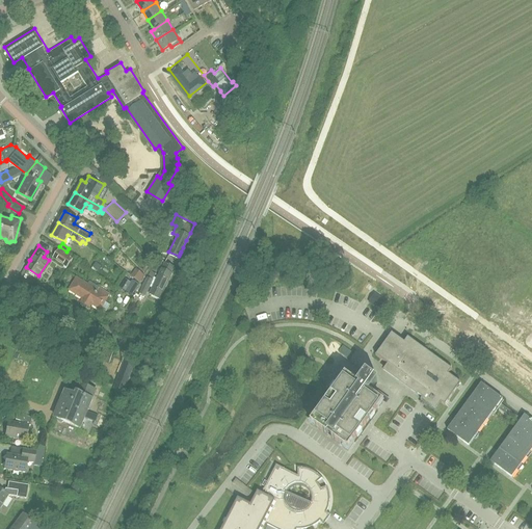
[(67,252),(59,246),(53,255),(67,265),(73,256),(67,252)]
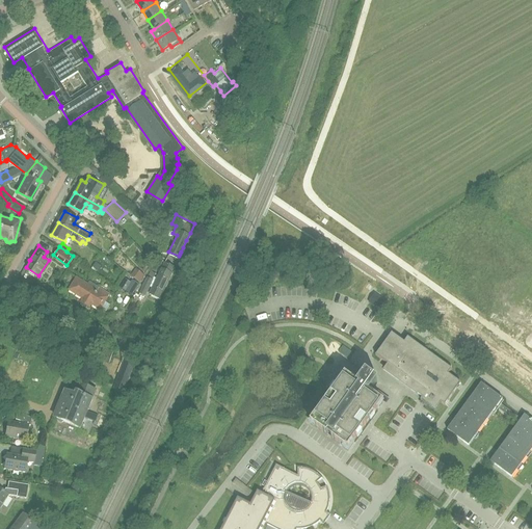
[(156,275),(154,274),(153,278),(150,284),(152,285),(149,291),(160,296),(175,265),(164,260),(158,272),(156,275)]
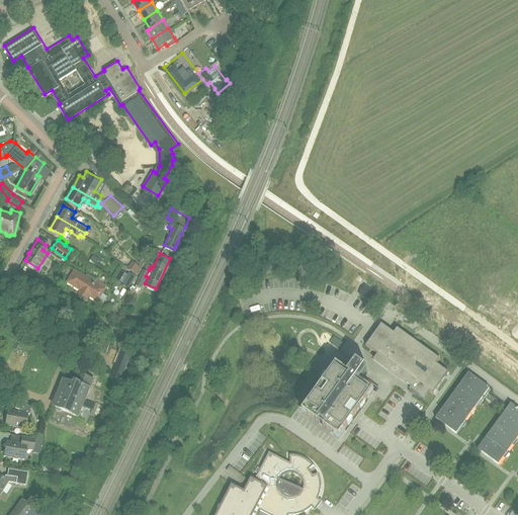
[(126,265),(136,272),(137,272),(141,266),(133,259),(126,265)]
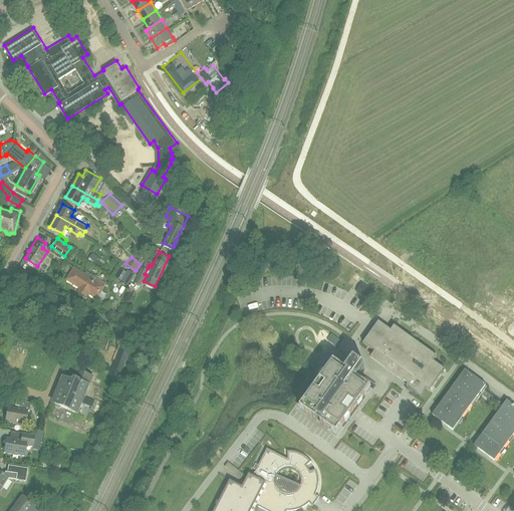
[(142,265),(148,268),(149,265),(151,261),(146,259),(143,264),(142,264),(142,265)]
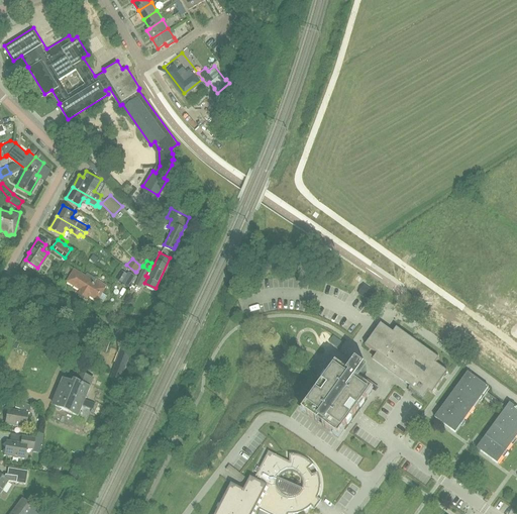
[(97,299),(105,286),(104,286),(105,284),(87,272),(85,275),(75,267),(67,279),(81,288),(78,291),(87,297),(89,293),(97,299)]
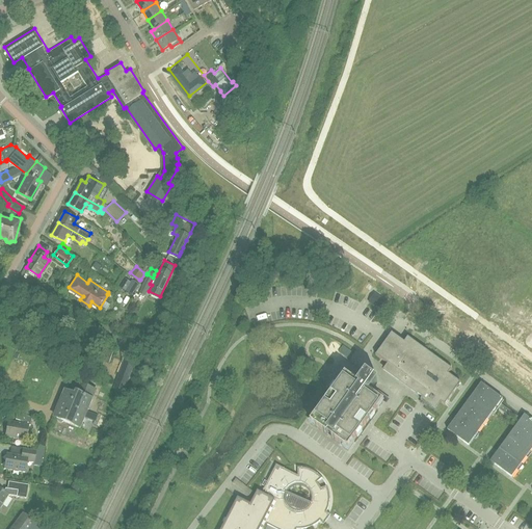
[(153,278),(147,274),(139,290),(145,293),(150,284),(153,278)]
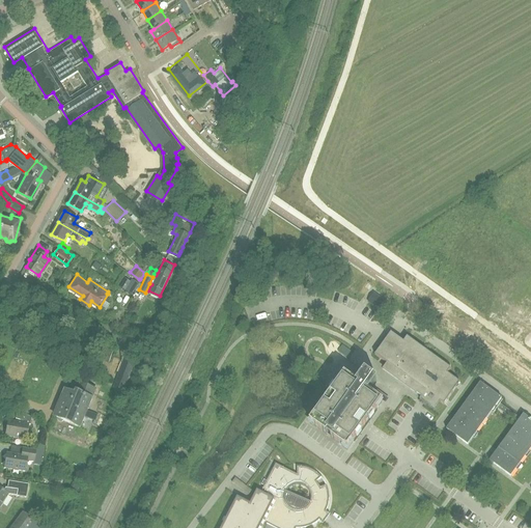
[(119,284),(132,292),(139,280),(132,276),(131,278),(124,275),(119,284)]
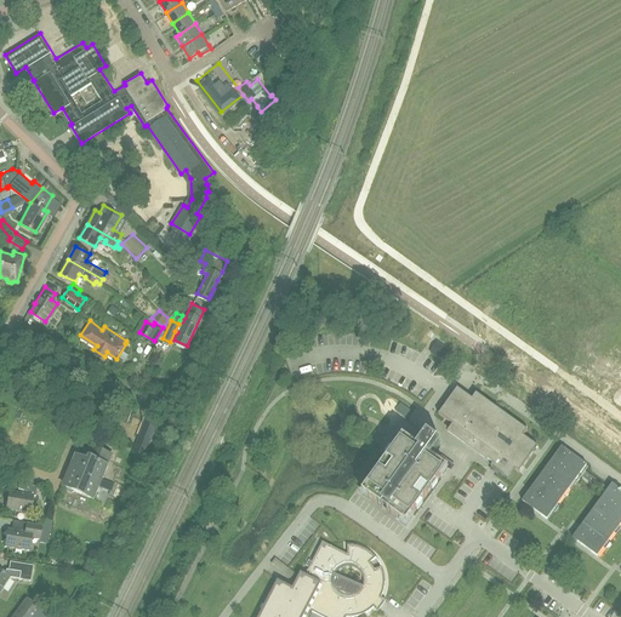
[(438,340),(431,349),(449,363),(456,353),(438,340)]
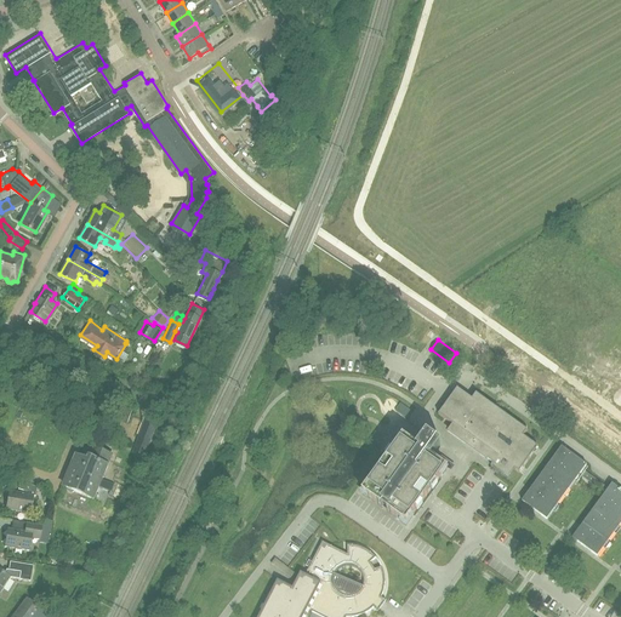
[(457,386),(438,411),(453,422),(446,429),(486,457),(488,456),(493,461),(491,463),(508,476),(516,467),(519,469),(537,444),(523,433),(528,427),(476,390),(472,396),(457,386)]
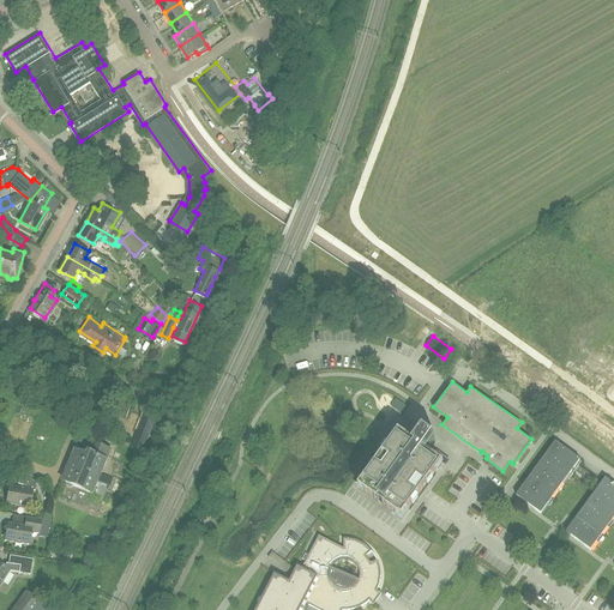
[(378,423),(385,432),(398,420),(390,411),(378,423)]
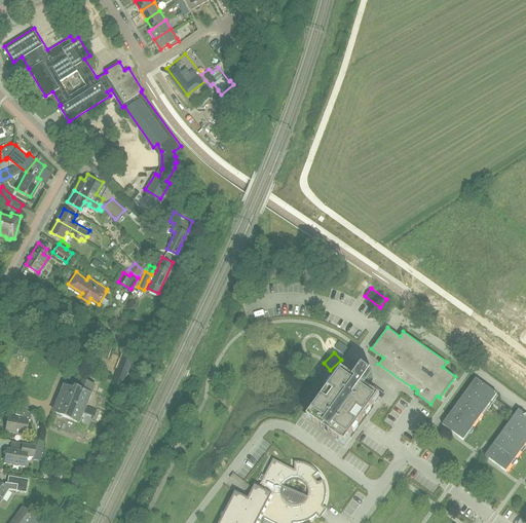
[(121,358),(113,379),(123,383),(132,361),(121,358)]
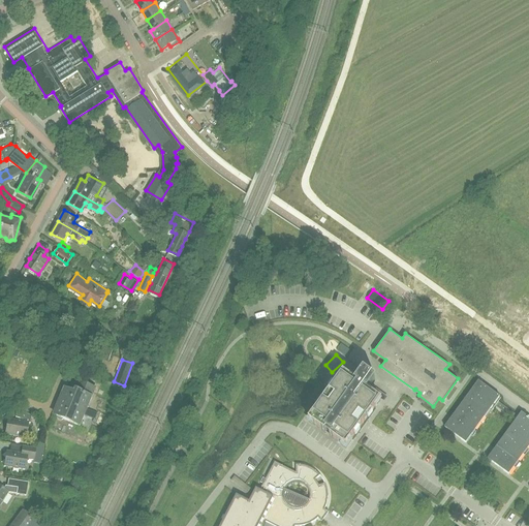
[(323,380),(329,370),(322,366),(317,376),(323,380)]
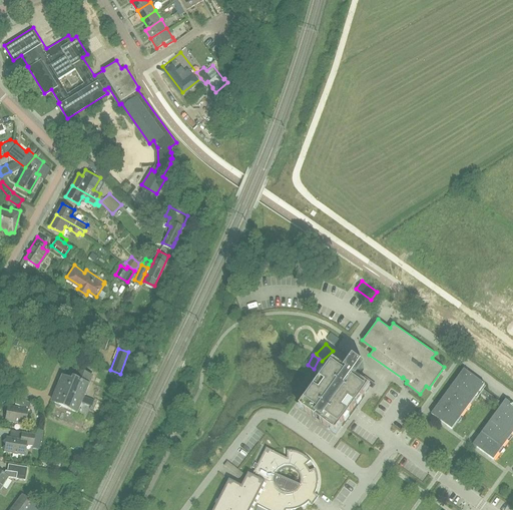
[(334,360),(300,406),(336,432),(369,385),(356,376),(364,366),(365,367),(366,366),(353,357),(353,358),(354,359),(347,369),(334,360)]
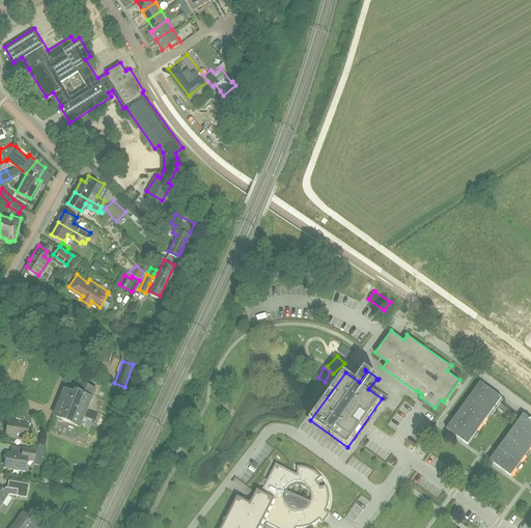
[(521,415),(499,399),(502,395),(480,380),(446,426),(468,442),(496,404),(518,419),(490,457),(510,473),(530,445),(530,416),(524,411),(521,415)]
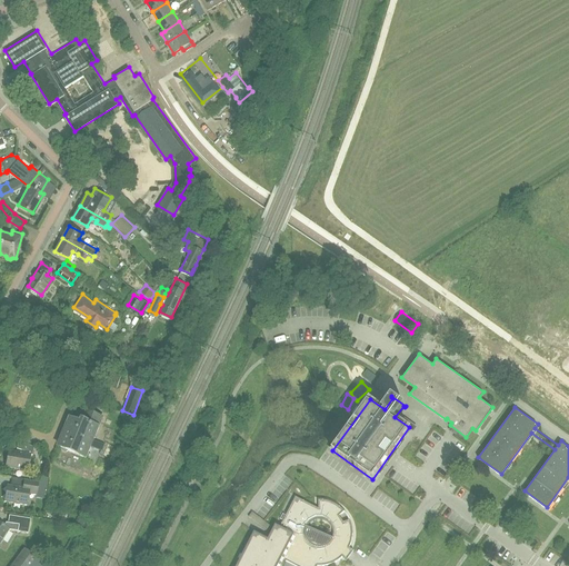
[(86,455),(90,444),(93,437),(102,415),(87,408),(81,420),(70,416),(58,444),(86,455)]
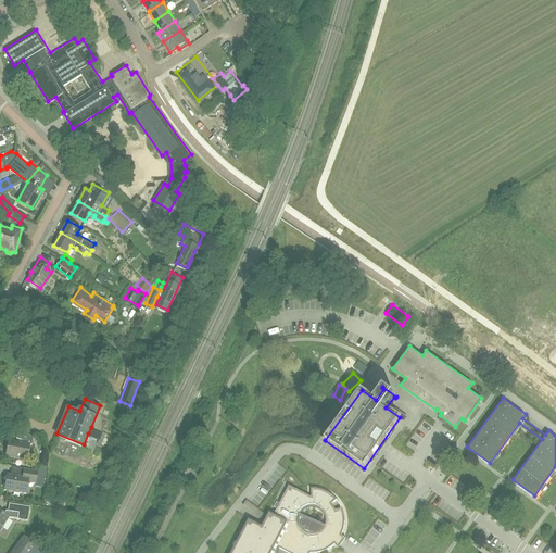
[(102,431),(91,427),(88,434),(99,438),(102,431)]
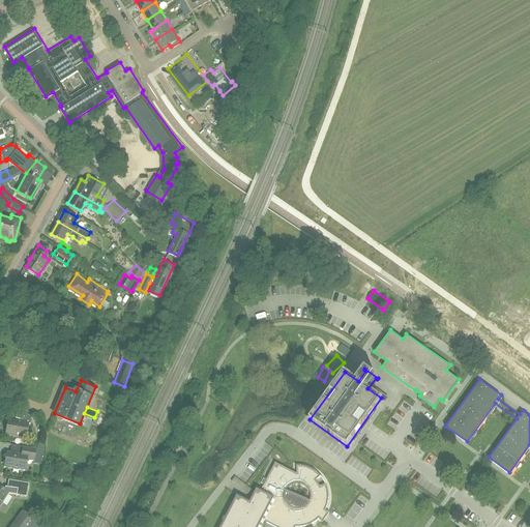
[(22,417),(22,419),(7,417),(4,432),(25,436),(28,420),(30,420),(31,414),(17,408),(16,414),(22,417)]
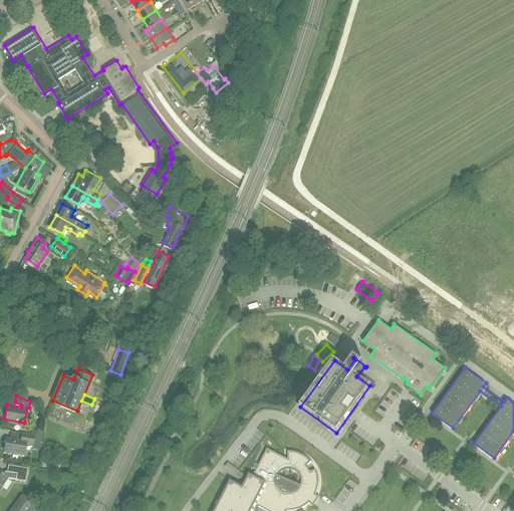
[(42,434),(34,433),(21,431),(20,438),(6,436),(3,451),(24,454),(26,439),(33,441),(33,438),(42,439),(42,434)]
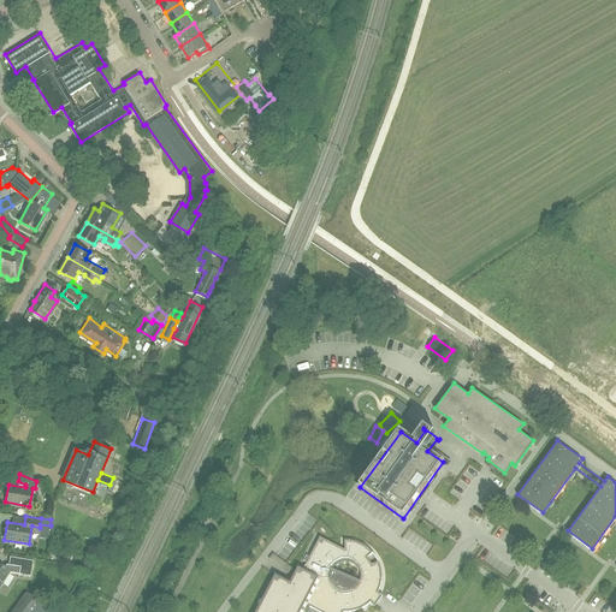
[(259,604),(254,611),(341,611),(343,610),(347,610),(349,610),(355,608),(359,606),(362,605),(365,604),(367,601),(369,600),(374,604),(383,592),(378,589),(381,577),(381,571),(379,563),(378,559),(372,563),(366,554),(373,550),(365,544),(360,540),(354,539),(350,538),(344,538),(344,547),(320,534),(295,583),(274,572),(259,604)]
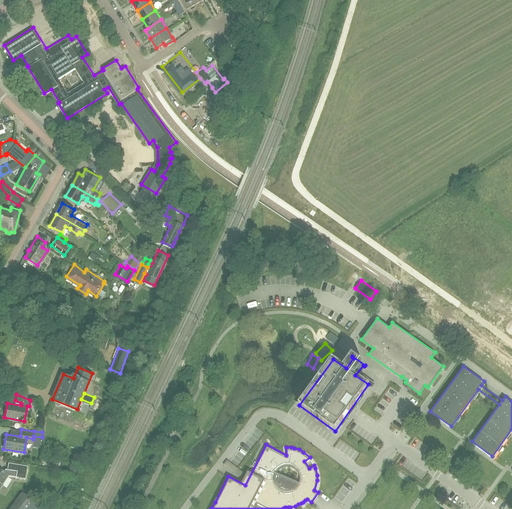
[(0,486),(8,474),(25,477),(27,464),(8,461),(6,468),(5,467),(5,468),(3,470),(0,468),(0,486)]
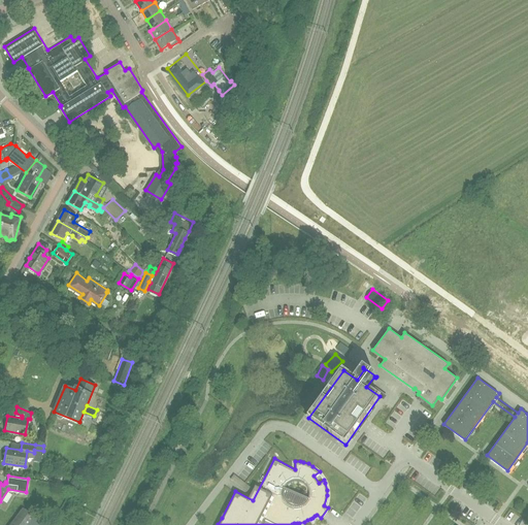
[(46,524),(21,505),(6,524),(46,524)]
